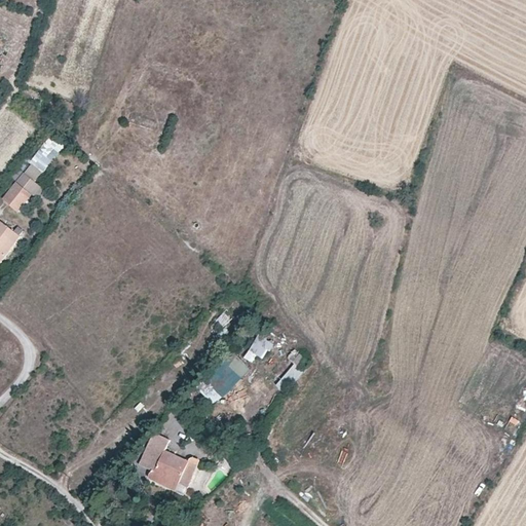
[(24,174),(35,183),(52,161),(39,151),(29,163),(26,160),(11,178),(16,183),(24,174)]
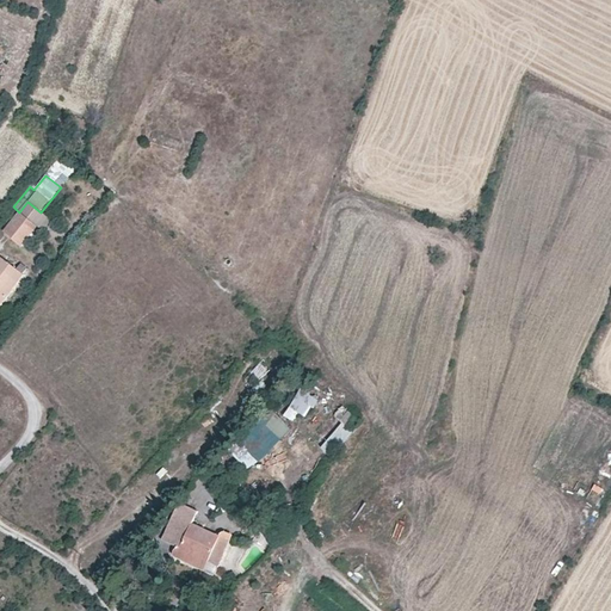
[(51,221),(41,213),(28,202),(19,213),(4,232),(20,246),(37,227),(43,230),(51,221)]
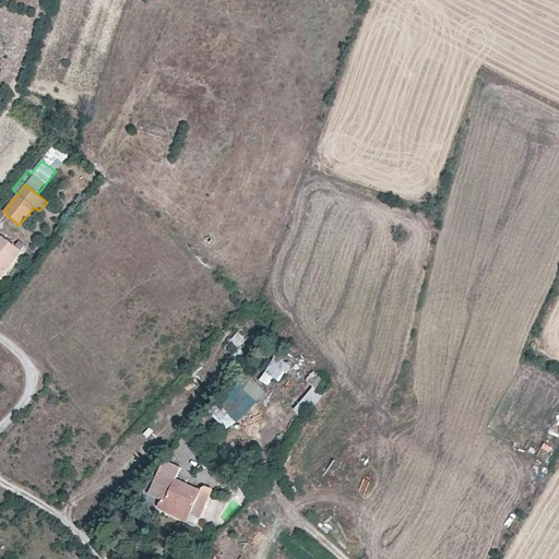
[(0,278),(1,280),(22,251),(21,250),(25,245),(20,240),(15,246),(0,234),(0,278)]
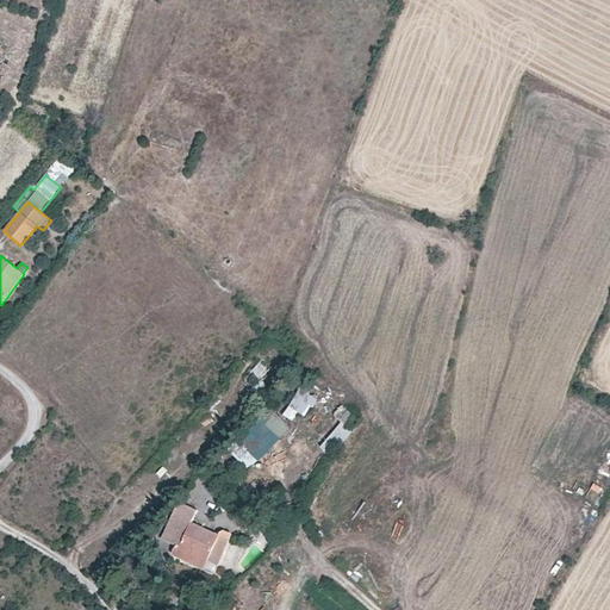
[(250,374),(246,379),(251,385),(256,380),(250,374)]
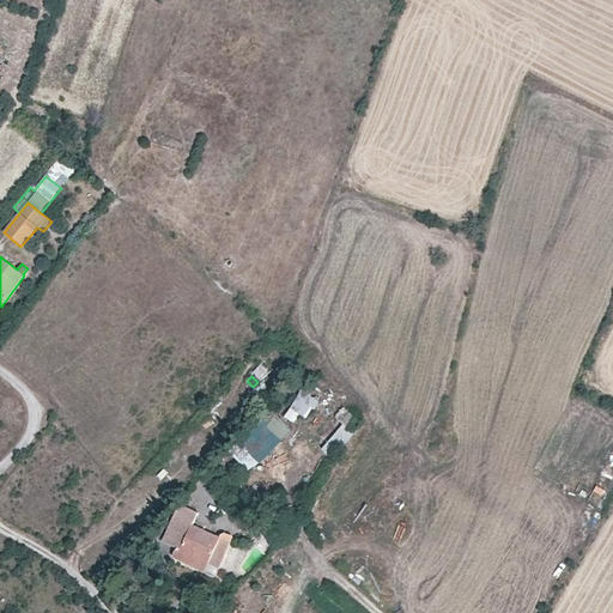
[(364,424),(314,383),(285,417),(313,441),(323,429),(337,419),(354,435),(364,424)]
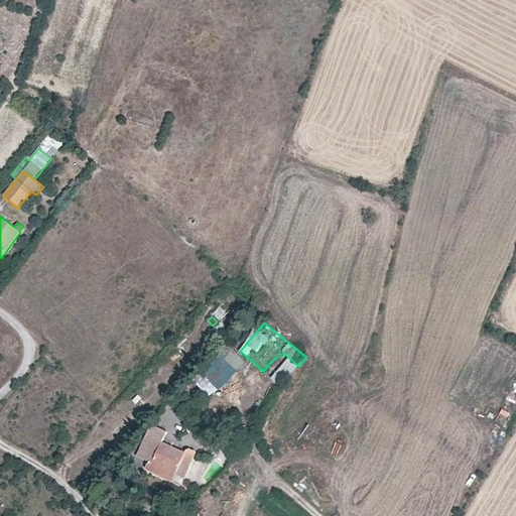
[(194,379),(210,395),(218,387),(217,386),(243,361),(228,345),(194,379)]
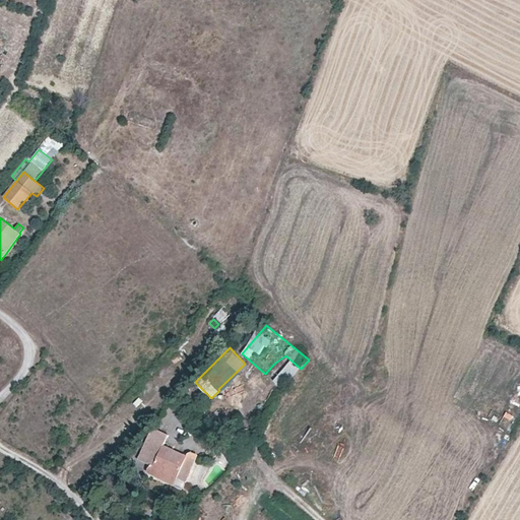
[(317,428),(309,436),(317,444),(325,436),(317,428)]
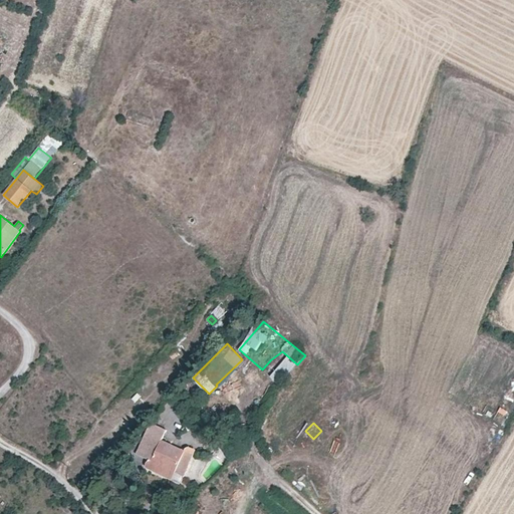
[(148,469),(181,484),(195,454),(194,450),(192,449),(188,448),(186,450),(185,452),(172,446),(162,442),(167,431),(152,424),(137,455),(151,461),(148,462),(146,465),(148,469)]
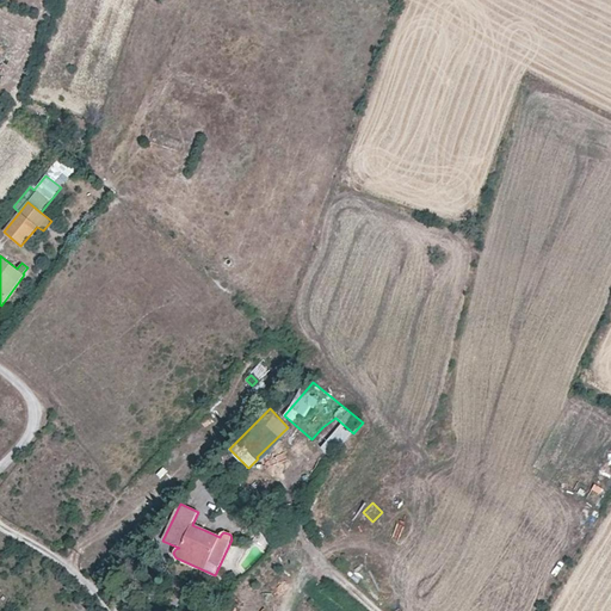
[(272,530),(260,519),(258,520),(257,524),(258,526),(271,537),(275,535),(275,534),(272,530)]
